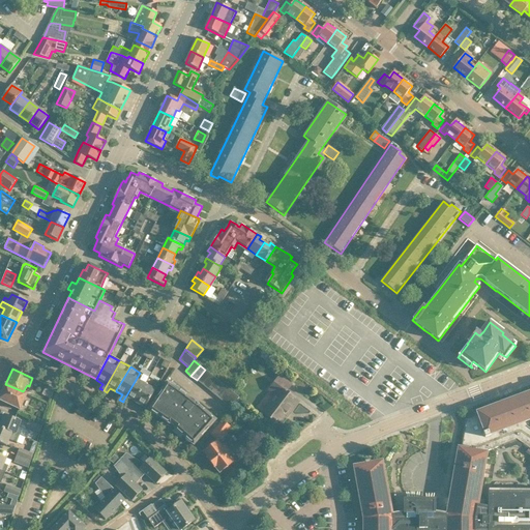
[(197,380),(202,385),(211,375),(205,370),(197,380)]
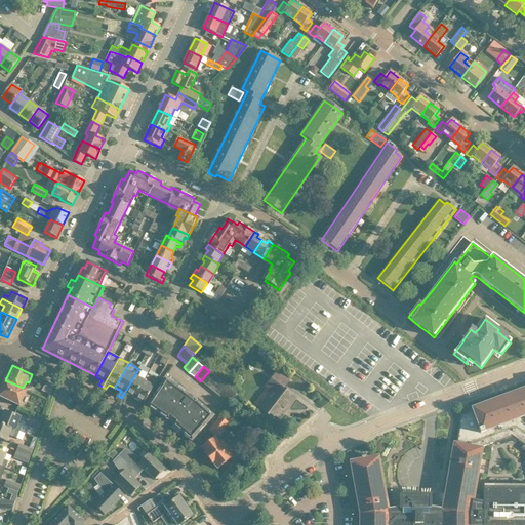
[(127,395),(134,399),(140,389),(149,374),(138,369),(122,397),(122,398),(125,399),(127,395)]
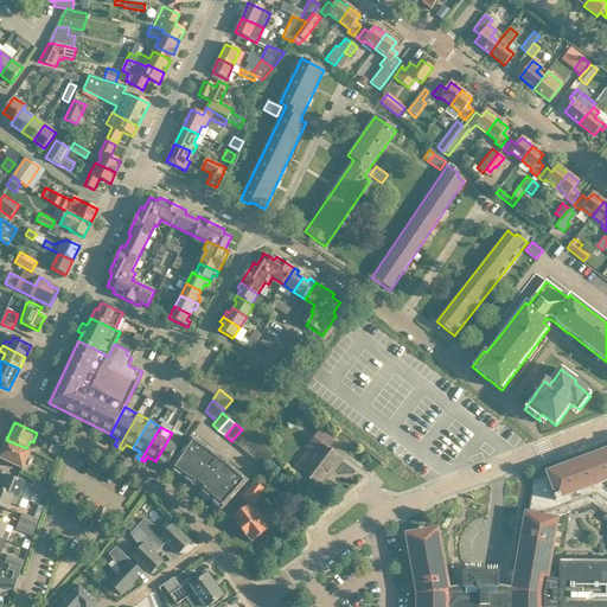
[(231,441),(238,447),(248,434),(242,429),(231,441)]
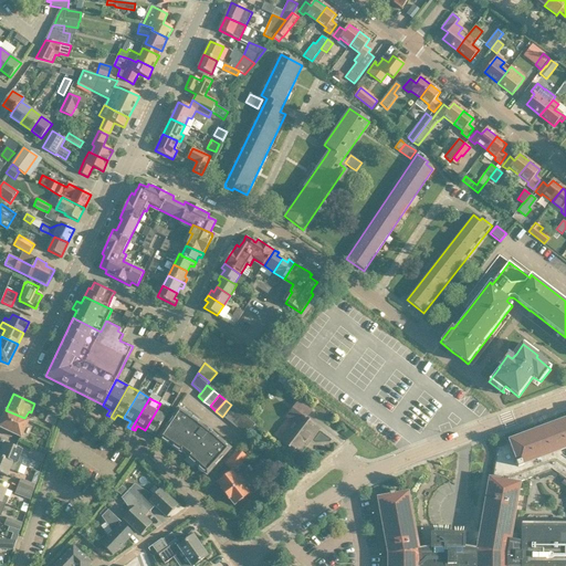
[(318,429),(306,419),(306,418),(311,411),(299,401),(286,417),(293,422),(290,428),(291,428),(281,441),(297,453),(305,443),(306,444),(318,429)]
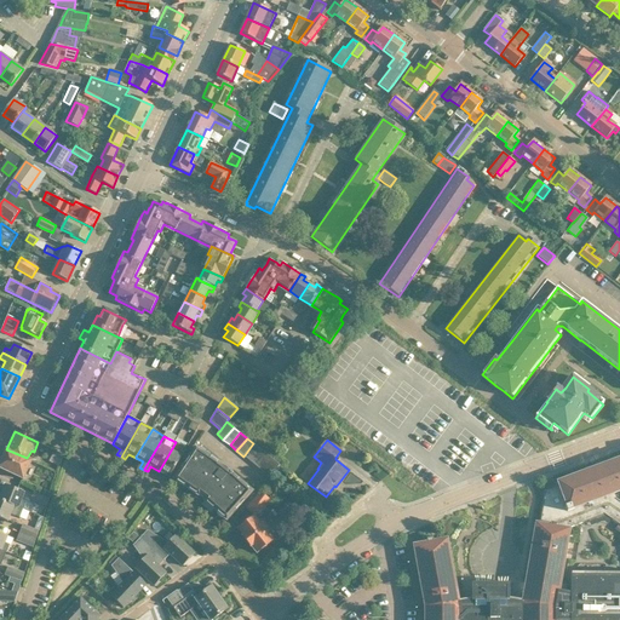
[(165,478),(168,480),(187,448),(176,442),(166,459),(159,471),(166,476),(165,478)]
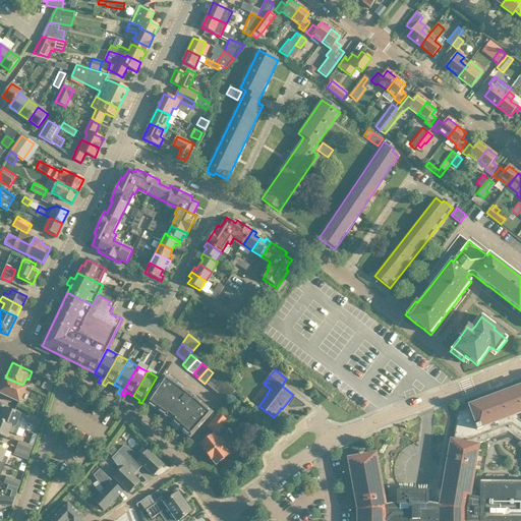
[(205,384),(210,388),(219,378),(213,372),(205,384)]
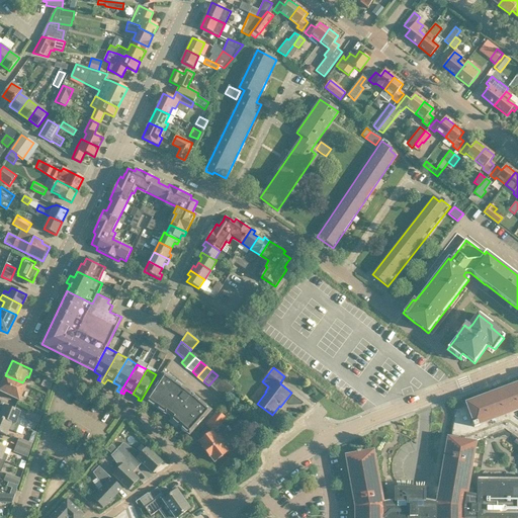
[(170,418),(189,435),(211,411),(192,394),(184,389),(172,379),(163,374),(145,401),(166,415),(169,412),(173,416),(170,418)]
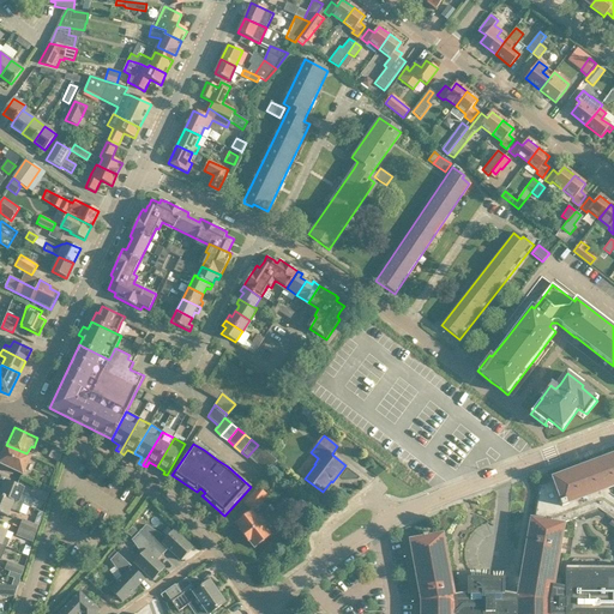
[(26,453),(6,445),(0,458),(0,464),(23,475),(31,456),(26,453)]
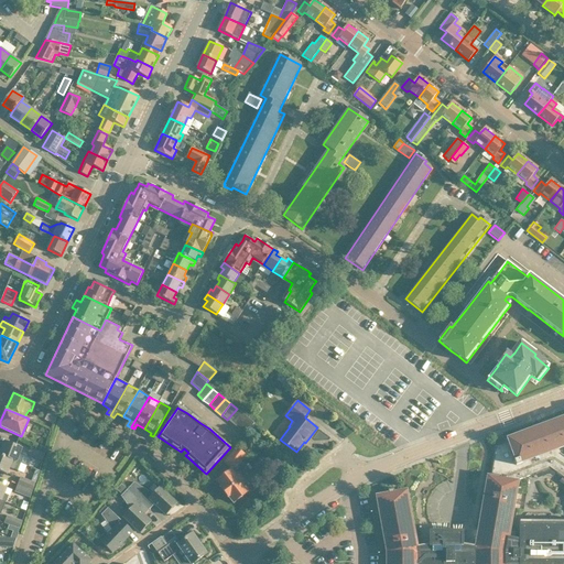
[(227,420),(234,425),(242,413),(237,409),(227,420)]
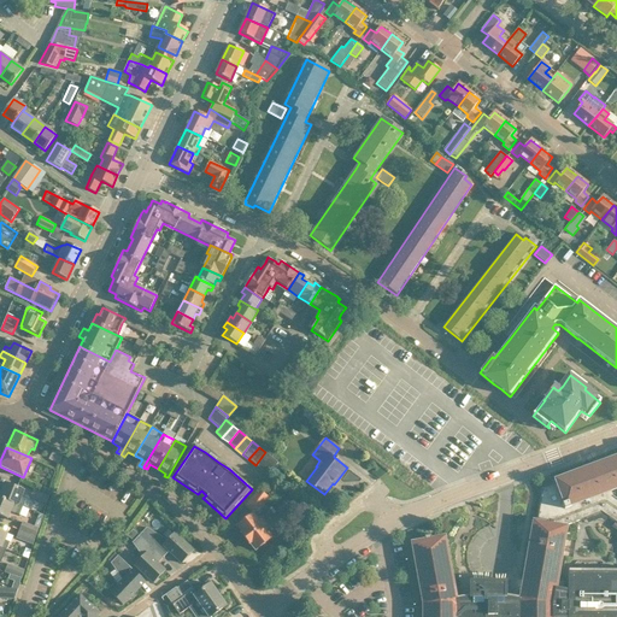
[(48,459),(60,465),(64,453),(54,448),(48,459)]
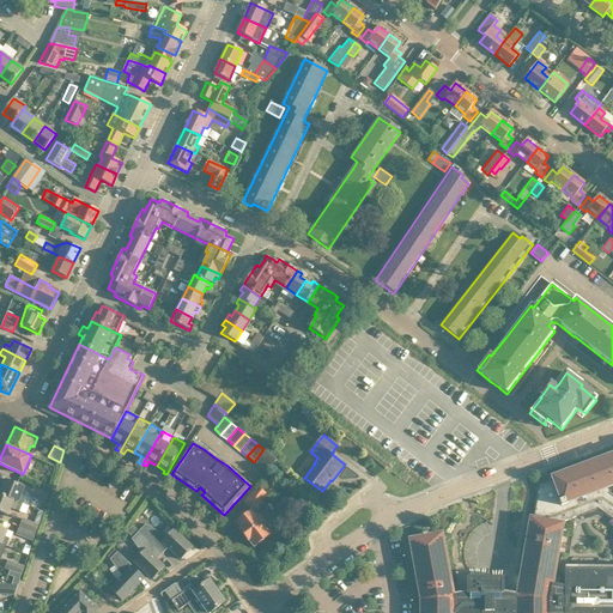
[(254,462),(260,467),(271,455),(263,449),(254,462)]
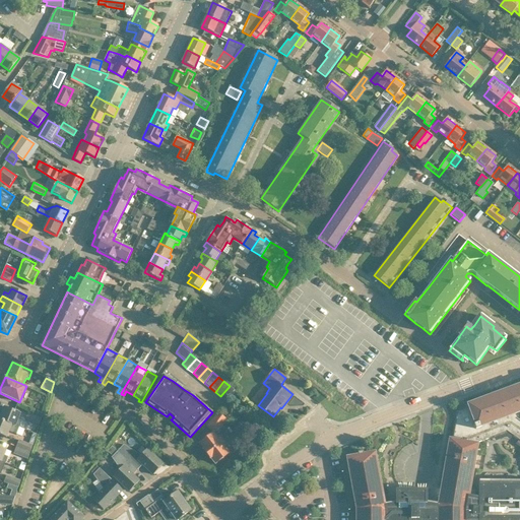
[(519,385),(468,405),(469,408),(457,412),(453,441),(477,445),(477,443),(507,432),(519,441),(519,385)]
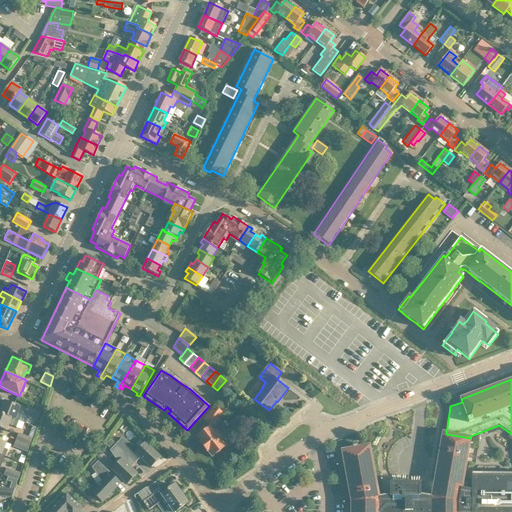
[(226,380),(217,390),(223,395),(231,384),(226,380)]
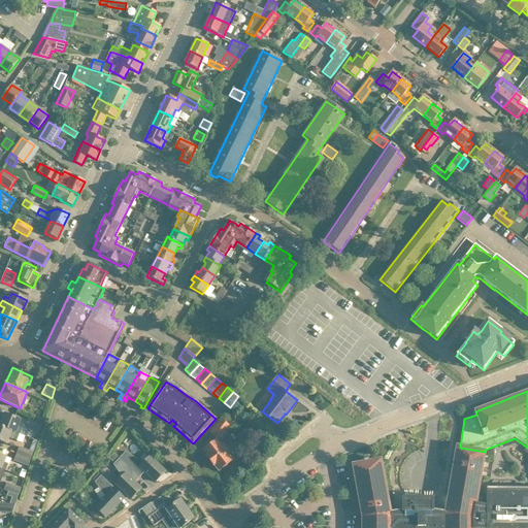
[(4,414),(0,424),(0,426),(15,433),(15,432),(25,436),(27,430),(18,426),(21,420),(4,414)]
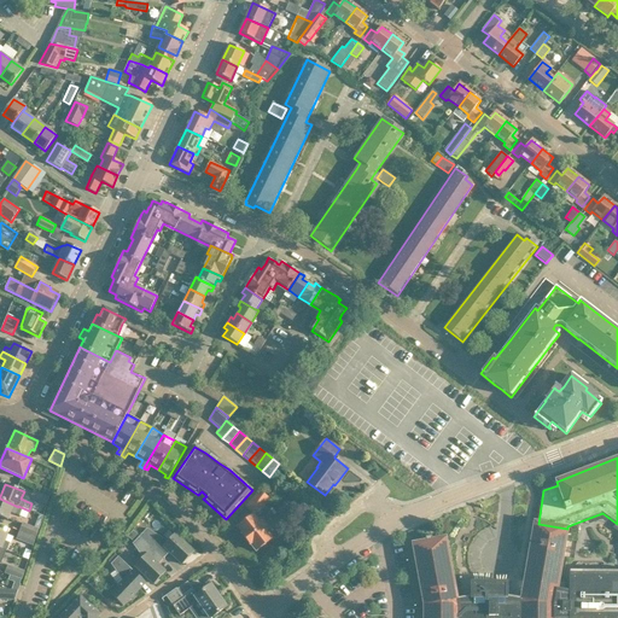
[(30,512),(39,516),(44,517),(50,497),(34,490),(29,500),(42,503),(39,512),(31,509),(30,512)]
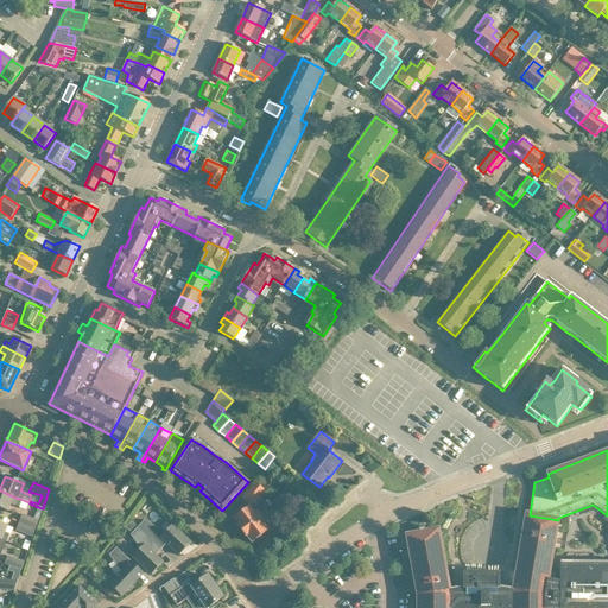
[(260,499),(266,492),(254,482),(241,499),(249,508),(234,519),(239,526),(246,537),(247,536),(252,543),(260,536),(268,531),(263,524),(265,523),(258,513),(266,506),(260,499)]
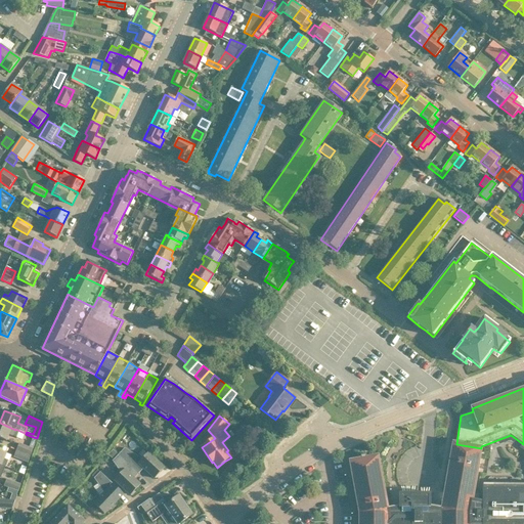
[(15,430),(0,423),(0,438),(6,441),(9,435),(22,439),(25,433),(15,429),(15,430)]
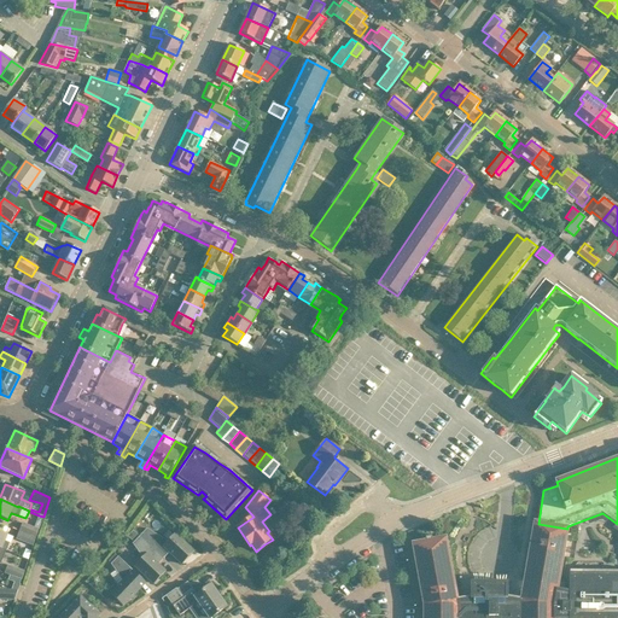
[(21,524),(19,531),(36,538),(44,517),(39,516),(34,529),(21,524)]
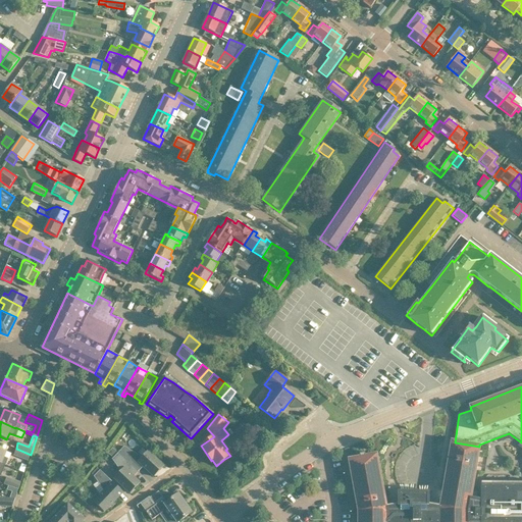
[(521,521),(521,483),(480,483),(480,501),(470,499),(479,447),(455,442),(452,441),(440,505),(440,506),(439,506),(439,508),(429,506),(429,504),(428,504),(428,491),(398,492),(398,505),(397,505),(397,506),(386,508),(386,507),(385,507),(376,455),(365,457),(364,454),(359,455),(360,458),(349,460),(358,512),(358,521),(521,521)]
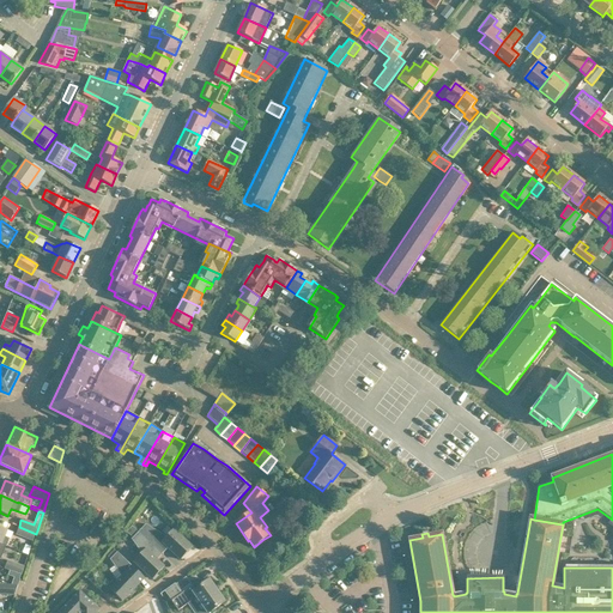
[(193,548),(174,530),(167,538),(146,525),(139,532),(163,554),(168,548),(181,560),(193,548)]
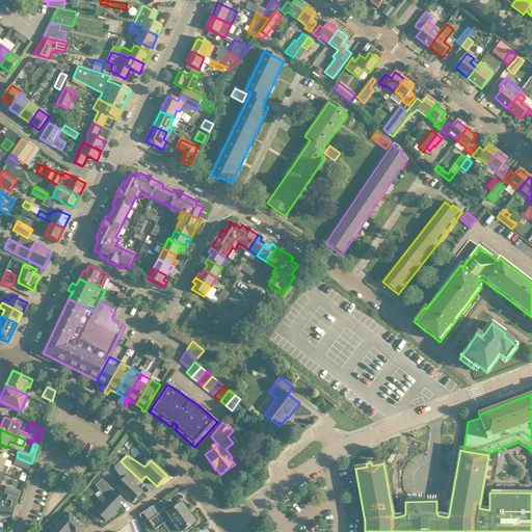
[(31,463),(17,457),(14,466),(28,470),(31,463)]
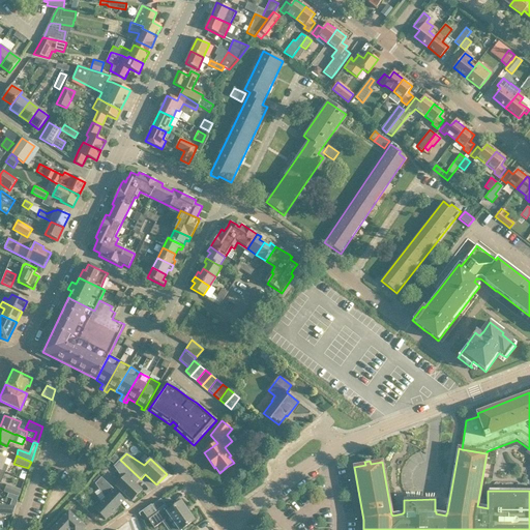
[(136,484),(140,479),(141,480),(141,479),(120,460),(114,467),(122,478),(116,486),(133,501),(142,491),(136,484)]
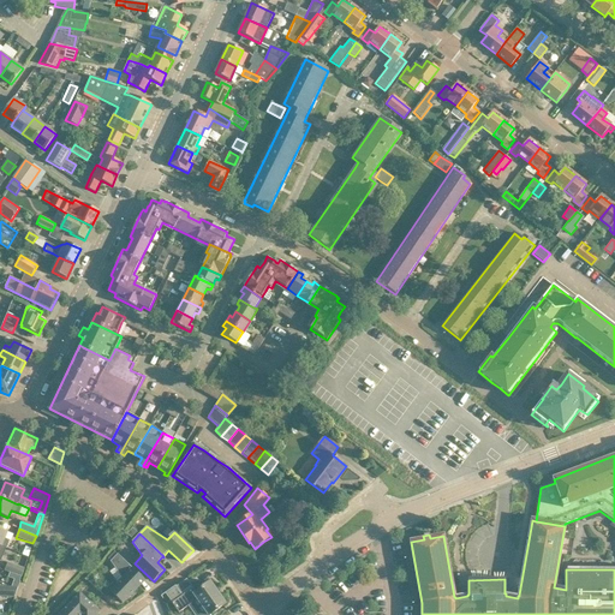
[(123,603),(139,586),(144,580),(118,554),(111,562),(123,579),(111,592),(123,603)]
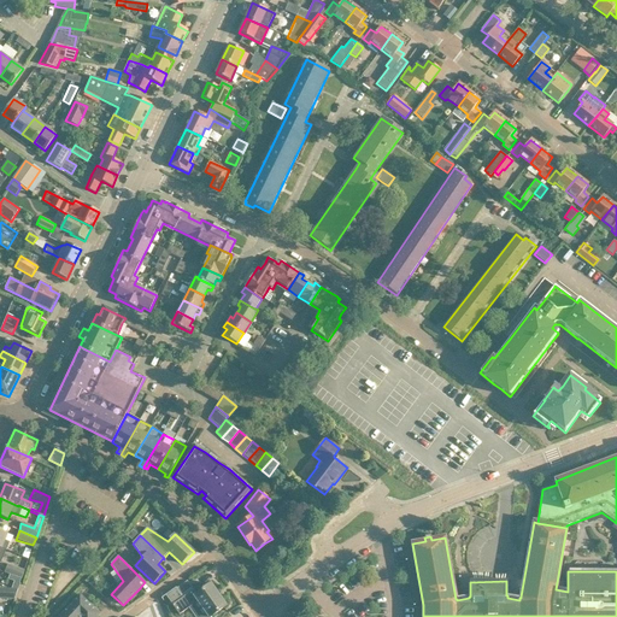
[(5,573),(10,575),(21,579),(22,579),(24,571),(7,565),(5,573)]
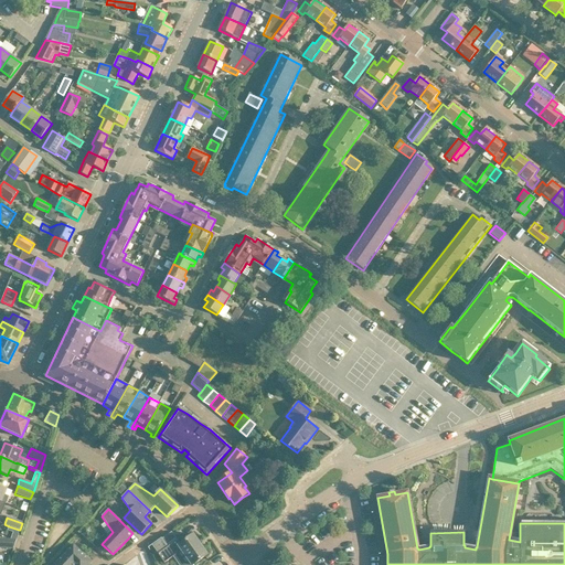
[(161,539),(151,545),(158,554),(164,564),(181,552),(187,558),(179,564),(190,564),(191,564),(192,564),(208,555),(193,535),(181,544),(178,540),(168,547),(161,539)]
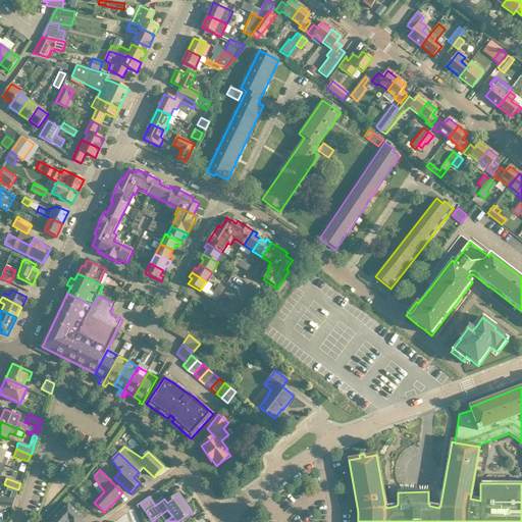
[(0,506),(13,507),(15,499),(4,499),(0,498),(0,506)]
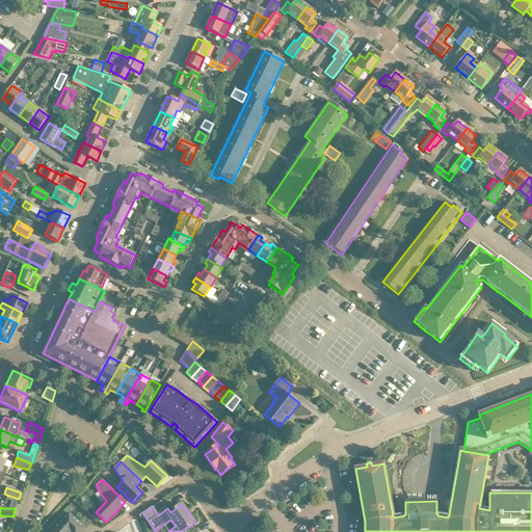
[(82,531),(85,529),(69,513),(51,531),(82,531)]
